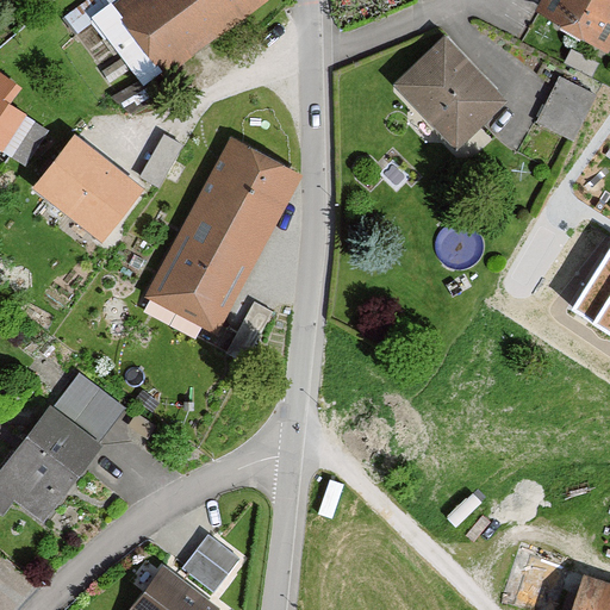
[(179,69),(269,0),(129,0),(126,2),(179,69)]
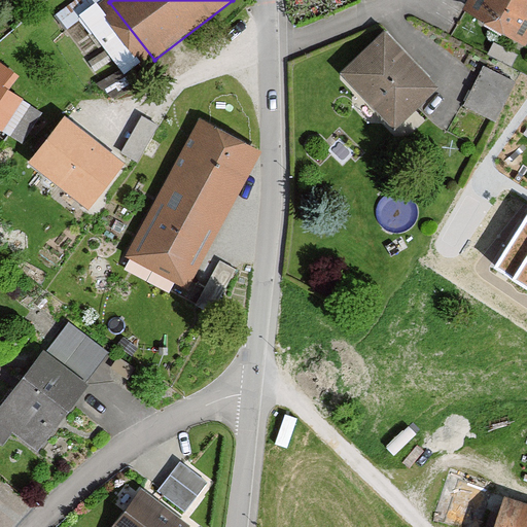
[(526,0),(463,0),(459,8),(524,44),(526,39),(526,0)]
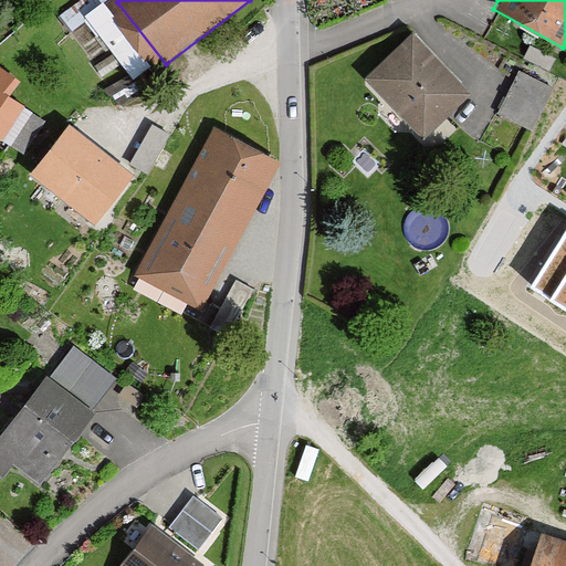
[(416,145),(471,97),(412,31),(357,77),(416,145)]
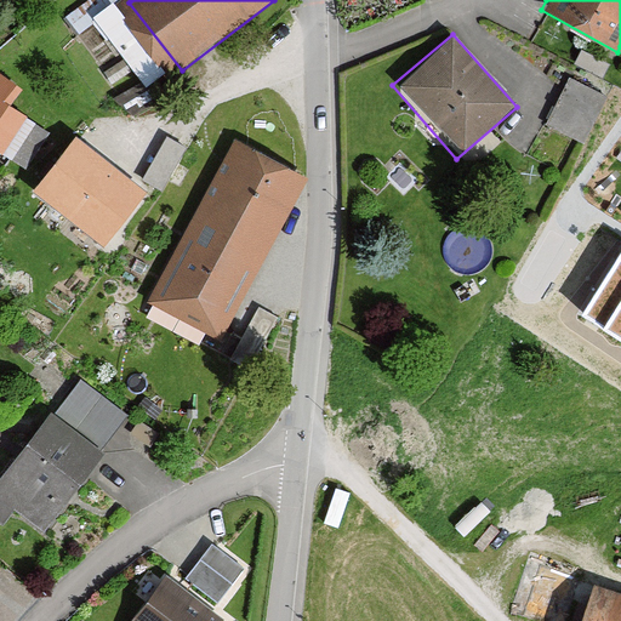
[(582,147),(609,97),(567,75),(540,125),(582,147)]
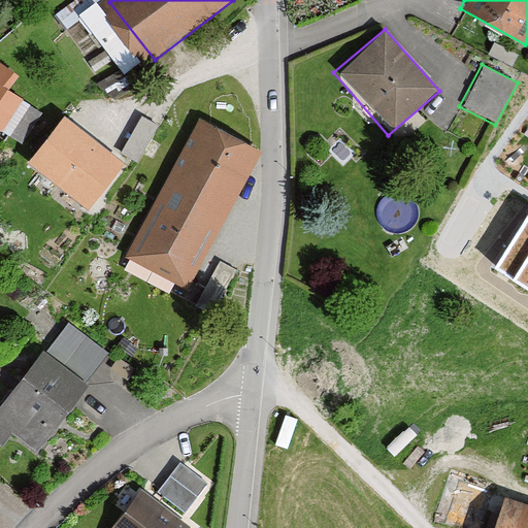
[(0,69),(0,127),(4,130),(30,90),(0,69)]
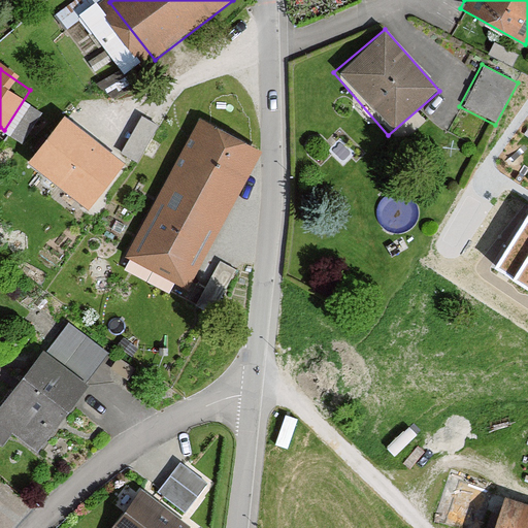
[(127,163),(65,111),(22,165),(84,216),(127,163)]
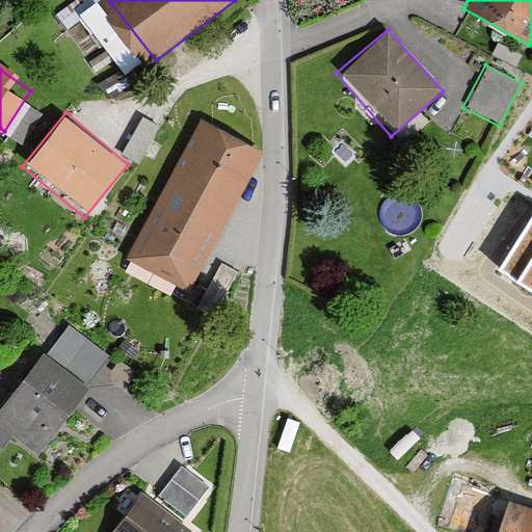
[(142,158),(159,121),(141,113),(126,152),(142,158)]
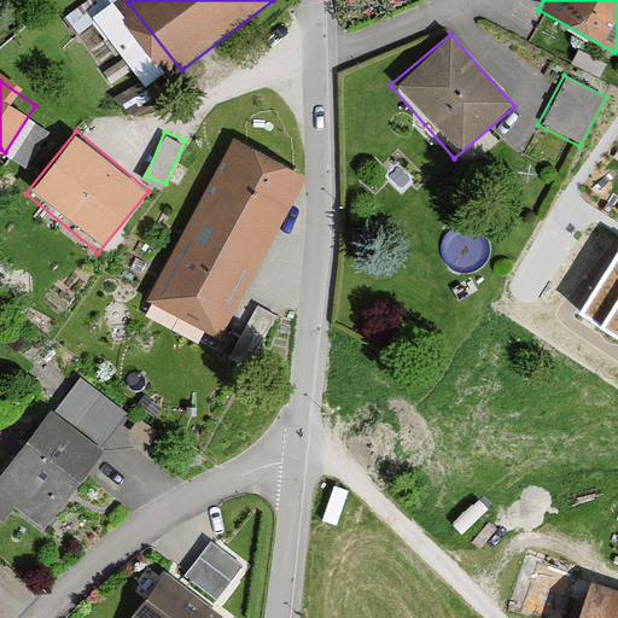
[(219,344),(309,178),(235,138),(145,304),(219,344)]
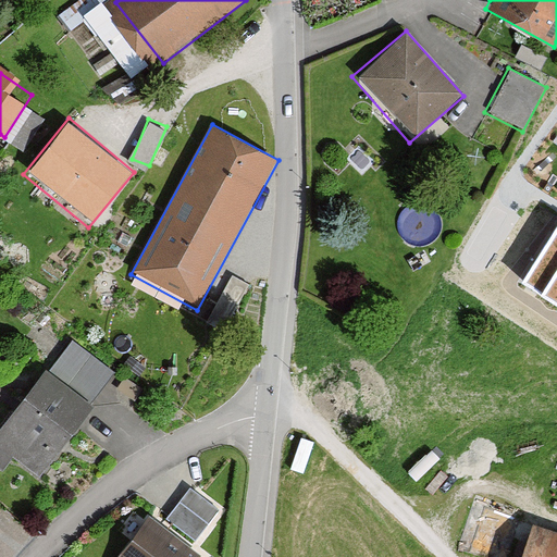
[(556,236),(528,283),(556,301),(556,236)]
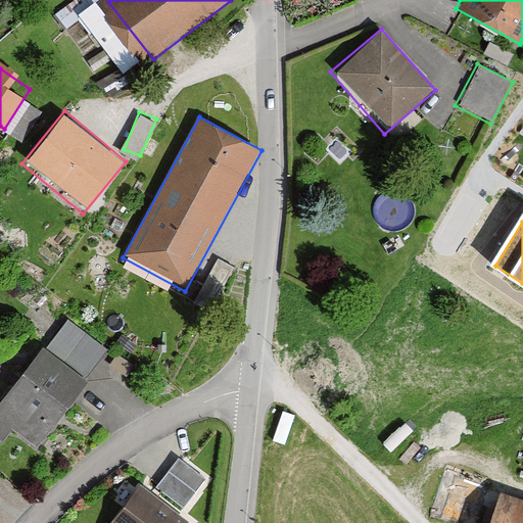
[(0,444),(10,432),(33,449),(109,353),(65,318),(0,399),(0,444)]
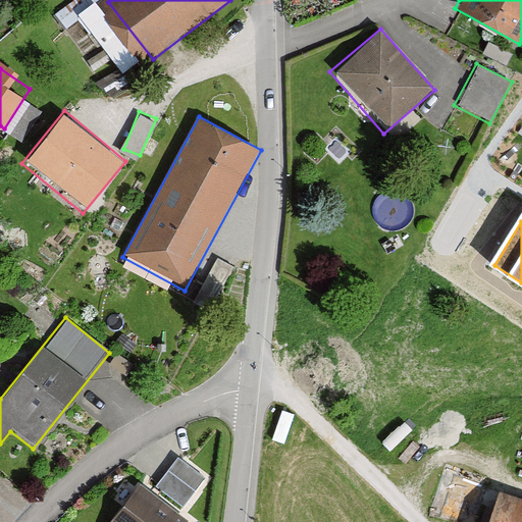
[(180,509),(205,478),(176,457),(153,488),(180,509)]
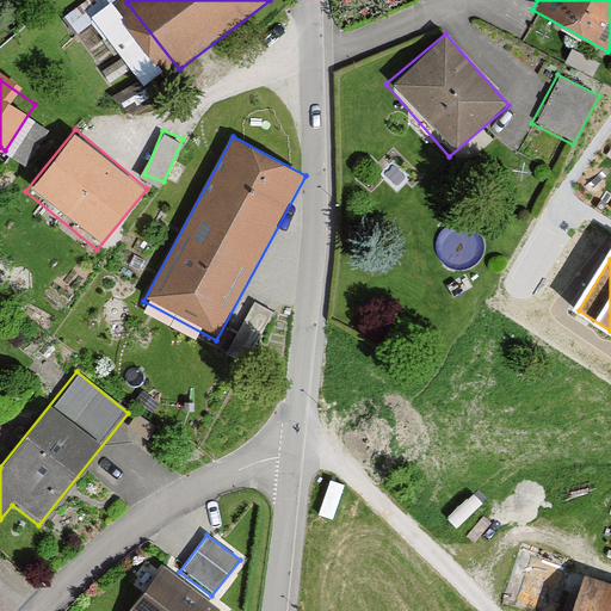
[(218,610),(161,568),(128,610),(218,610)]
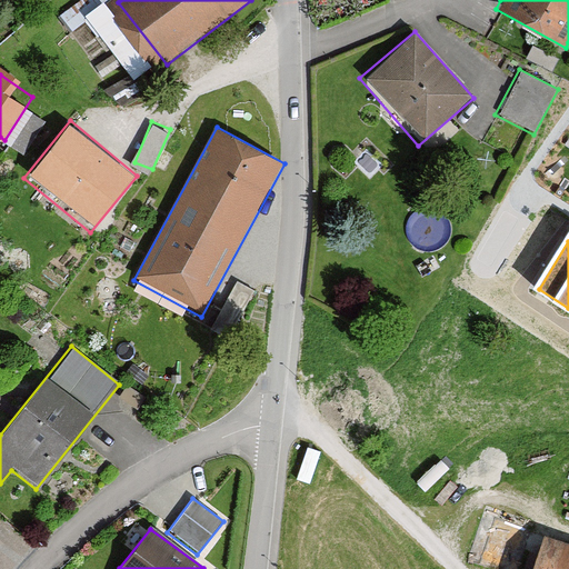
[(568,568),(568,545),(532,533),(521,568),(568,568)]
